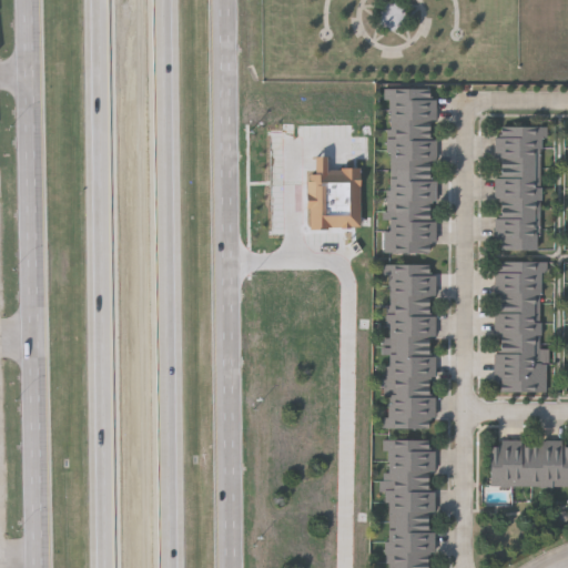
[(387,87),(434,87),(433,251),(386,251),(387,87)]
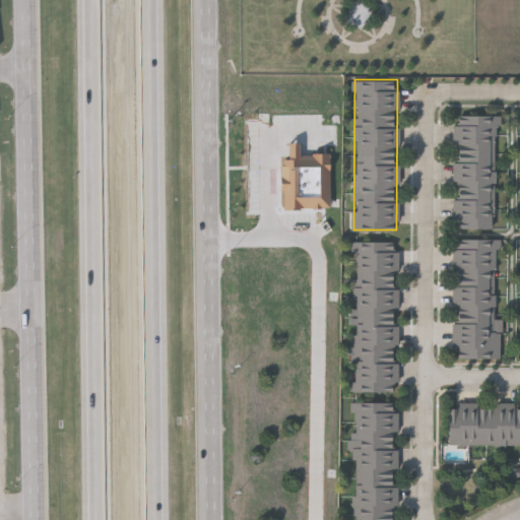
[(454,134),(454,115),(496,116),(496,134),(454,134)]
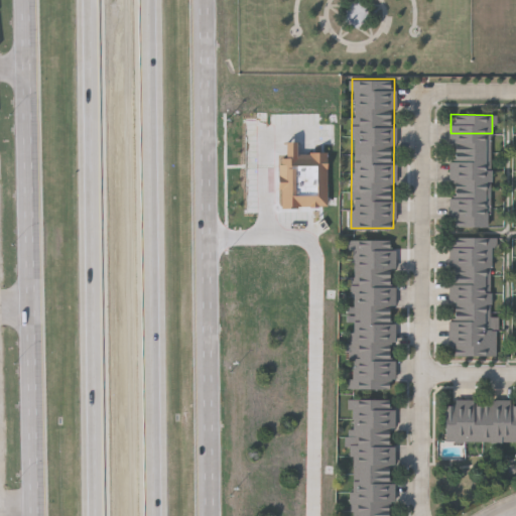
[(450,152),(450,133),(492,133),(492,152),(450,152)]
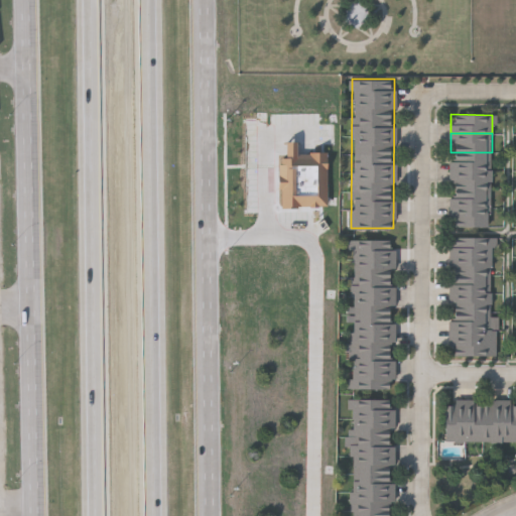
[(450,170),(450,152),(492,152),(492,171),(450,170)]
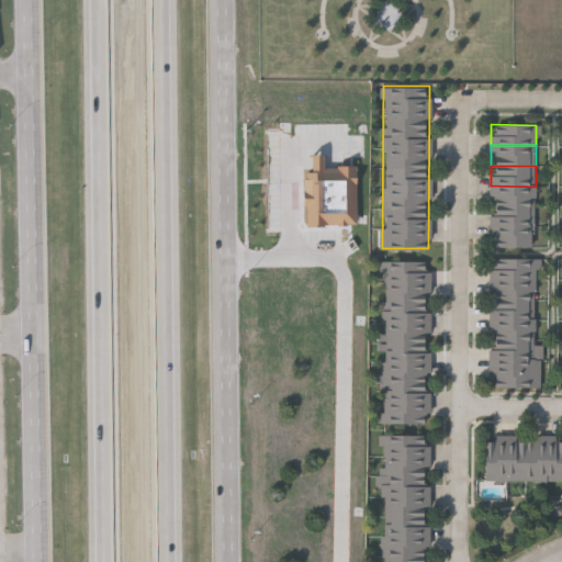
[(490,206),(491,186),(536,187),(535,206),(490,206)]
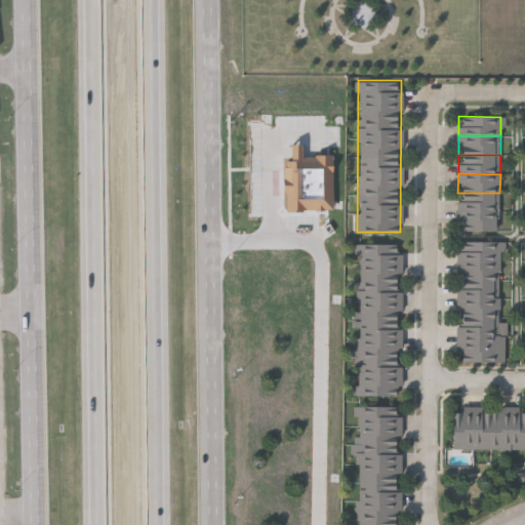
[(457,212),(457,193),(499,193),(499,212),(457,212)]
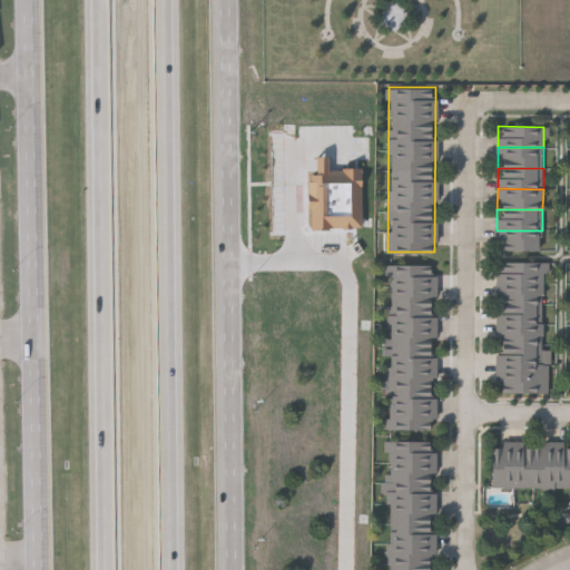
[(497,252),(497,231),(542,231),(542,252),(497,252)]
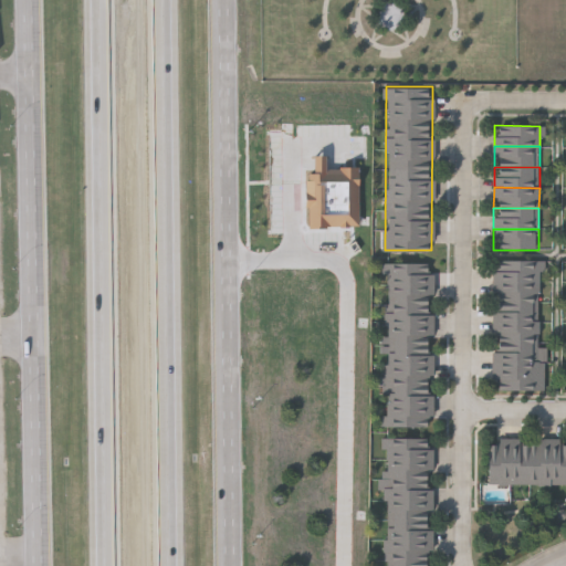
[(546,347),(546,390),(493,390),(493,260),(540,260),(540,347),(546,347)]
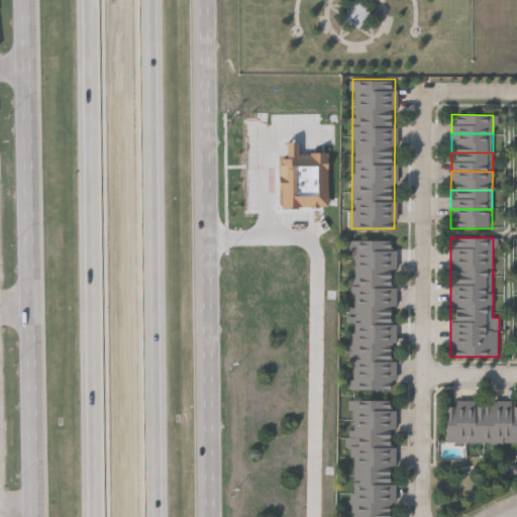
[(352,241),(395,241),(395,391),(352,391),(352,241)]
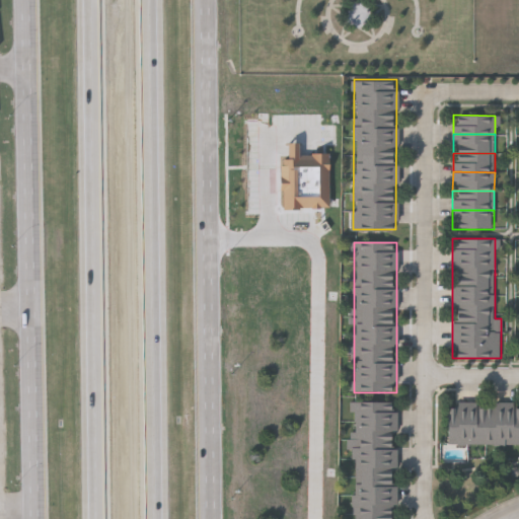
[(518,444),(447,444),(448,400),(518,401),(518,444)]
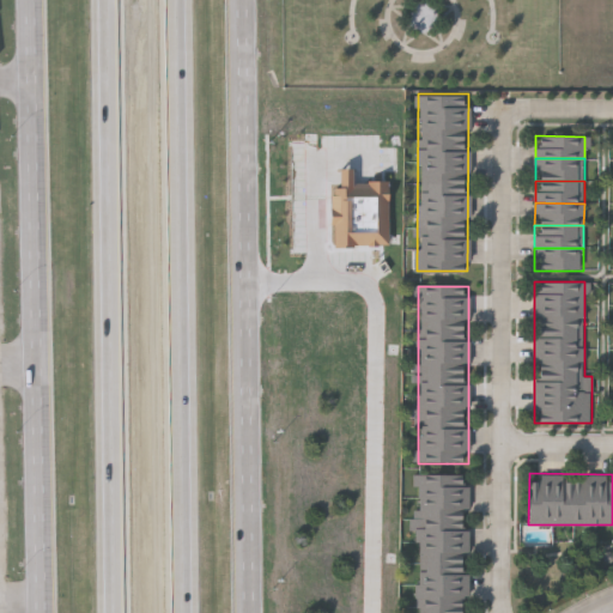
[(417,612),(417,474),(467,474),(467,508),(467,612),(417,612)]
